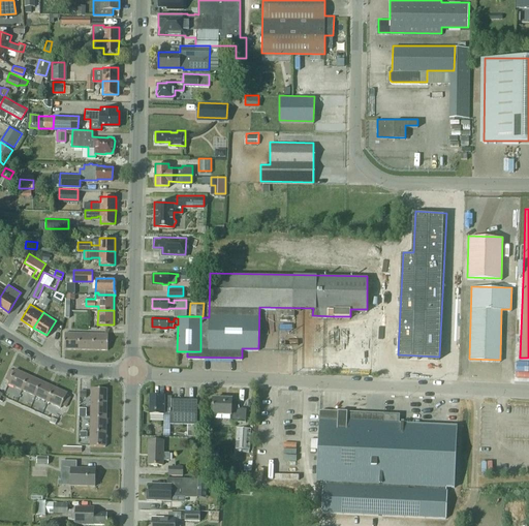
[(80,332),(65,331),(64,347),(79,347),(80,332)]
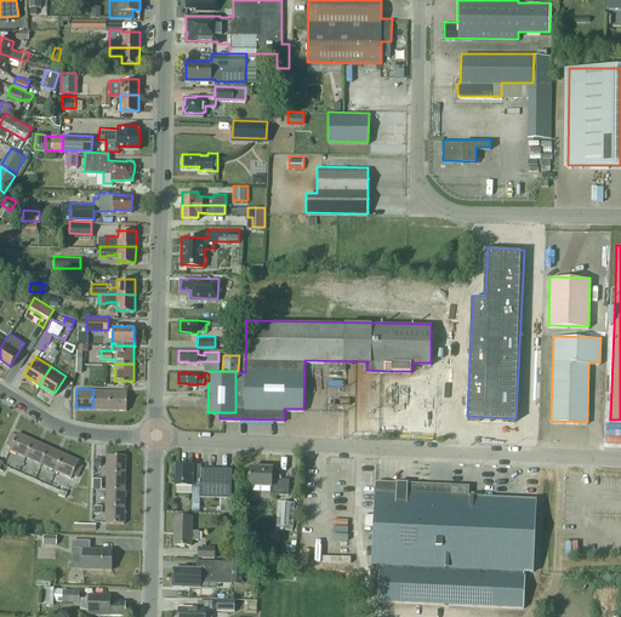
[(109,407),(110,389),(93,389),(92,407),(109,407)]
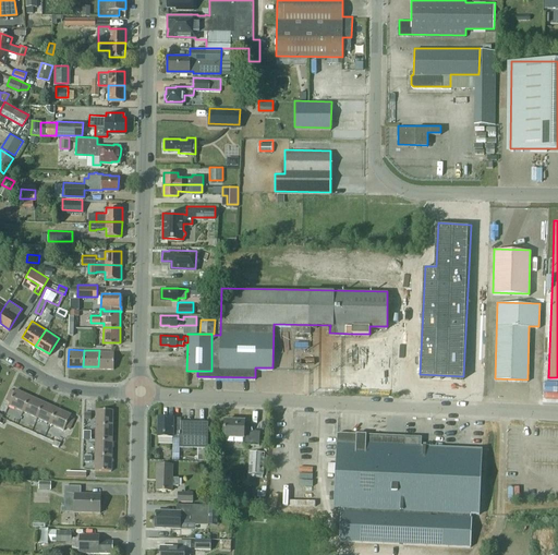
[(113,368),(114,350),(99,350),(98,366),(113,368)]
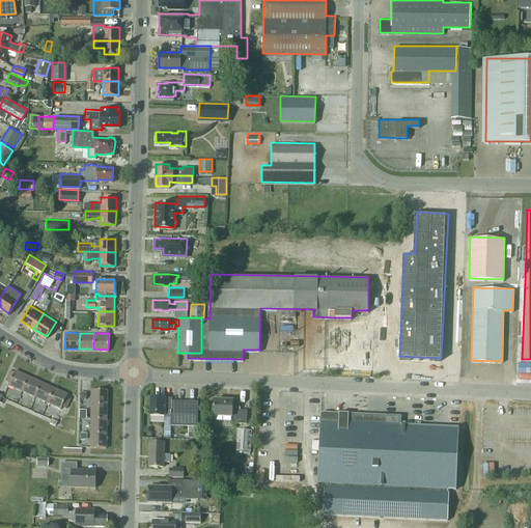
[(28,374),(15,368),(15,370),(11,376),(8,373),(5,379),(9,381),(8,383),(22,389),(28,374)]
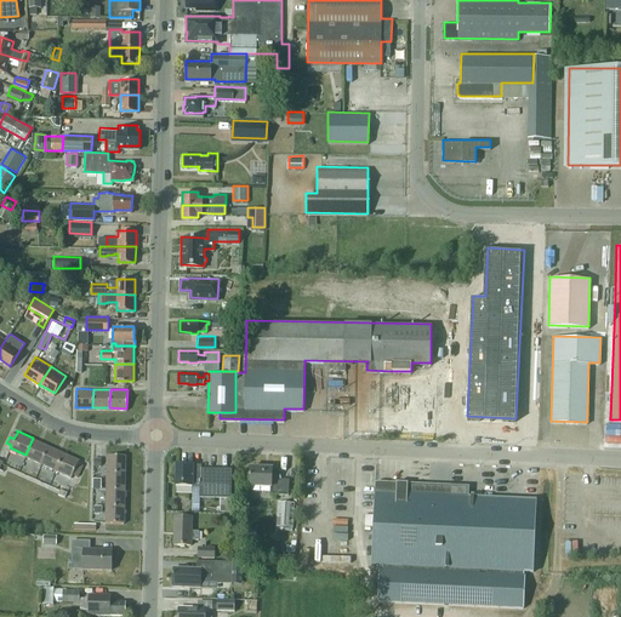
[(40,462),(49,445),(43,443),(34,438),(33,438),(26,455),(40,462)]
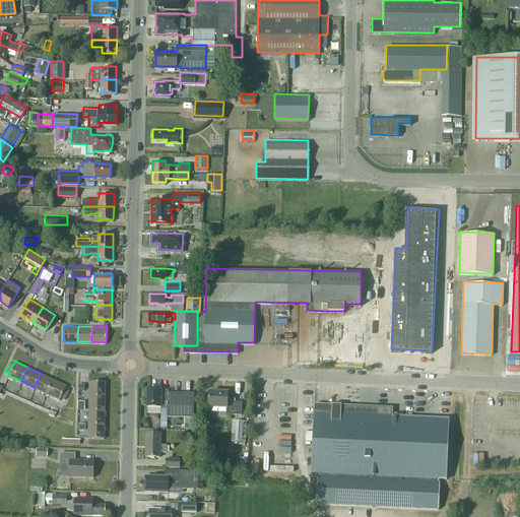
[(41,373),(34,387),(47,392),(53,378),(41,373)]
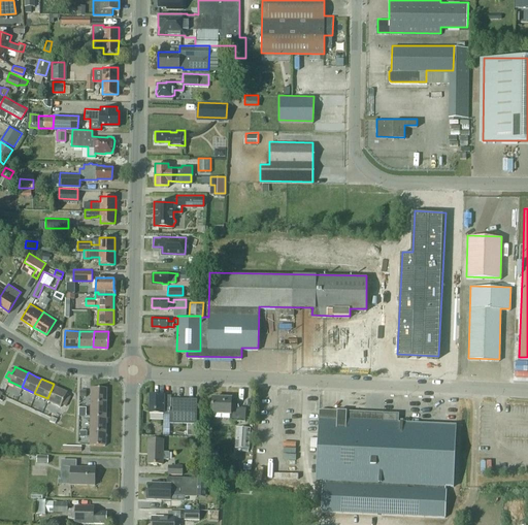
[(64,397),(66,392),(67,390),(54,384),(47,398),(61,404),(62,402),(66,403),(68,399),(64,397)]
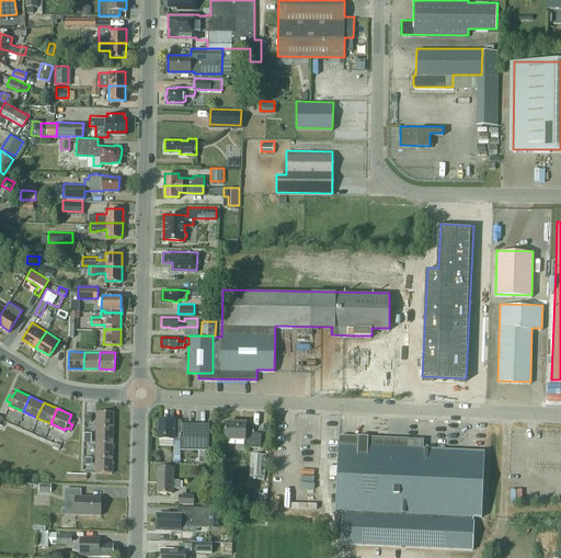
[(113,410),(96,410),(96,425),(113,425),(113,410)]
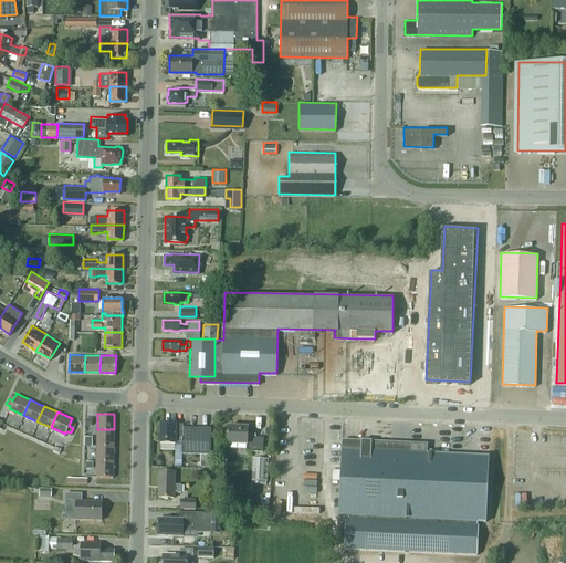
[(160,423),(160,441),(176,441),(176,439),(182,439),(181,452),(210,452),(211,429),(182,429),(184,423),(160,423)]
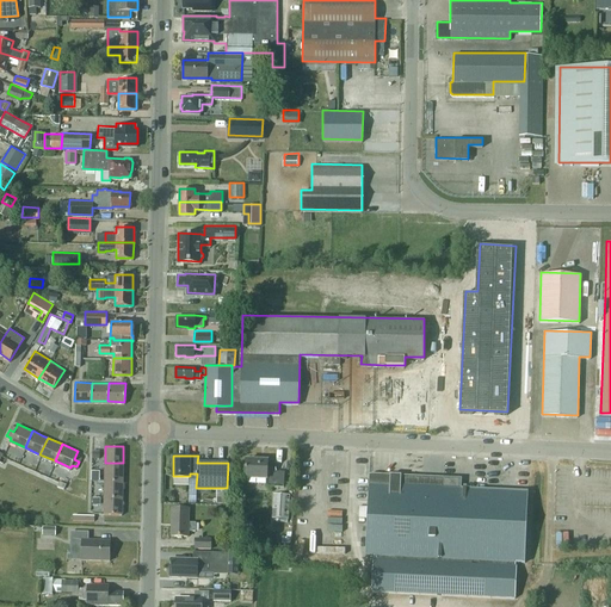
[(266,484),(283,484),(284,470),(276,470),(275,471),(267,471),(267,459),(246,458),(245,476),(266,477),(266,484)]
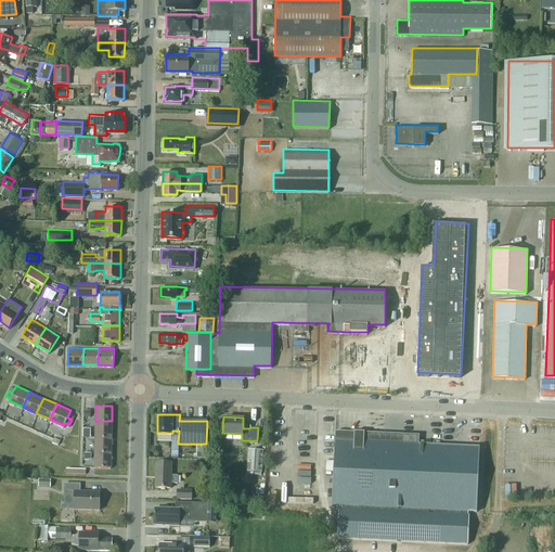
[(112,421),(95,421),(95,436),(112,436),(112,421)]
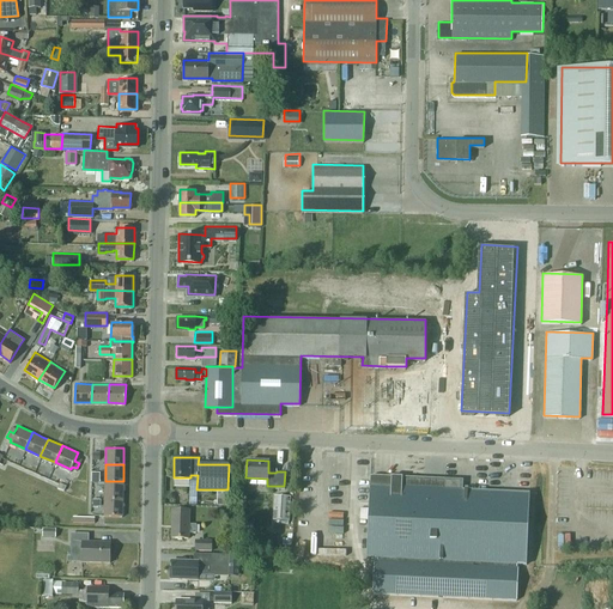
[(444,477),(370,474),(366,555),(376,555),(376,560),(374,560),(372,592),(516,598),(517,566),(516,566),(517,561),(527,562),(529,491),(444,487),(444,477)]
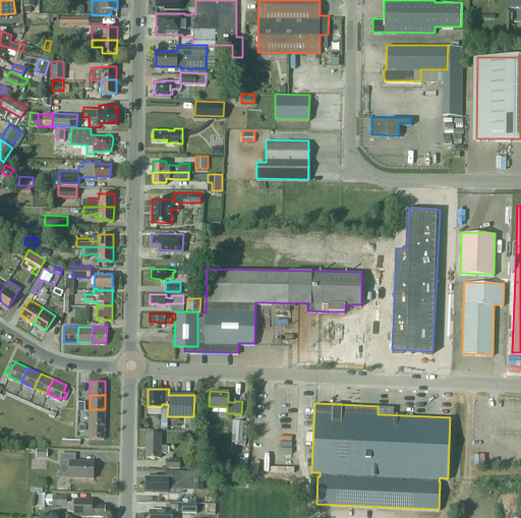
[(105,409),(90,409),(89,423),(105,423),(105,409)]
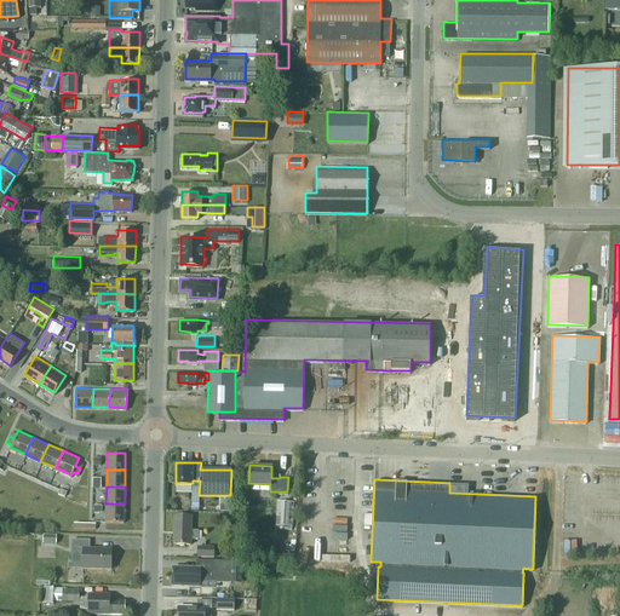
[(276,523),(292,524),(294,500),(277,499),(276,523)]
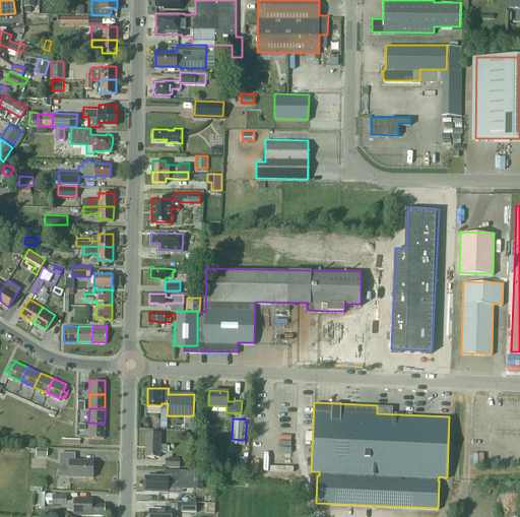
[(105,423),(88,423),(88,437),(104,437),(105,423)]
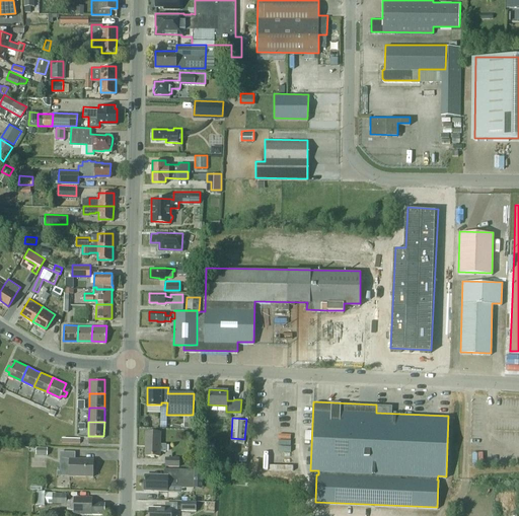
[(146,430),(145,453),(159,454),(159,449),(165,449),(166,442),(160,442),(160,431),(146,430)]
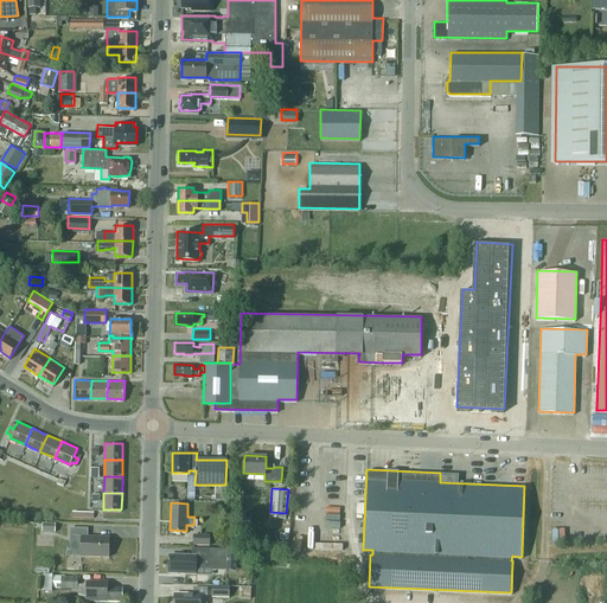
[(81,555),(109,555),(109,536),(88,534),(88,526),(70,526),(70,549),(81,549),(81,555)]
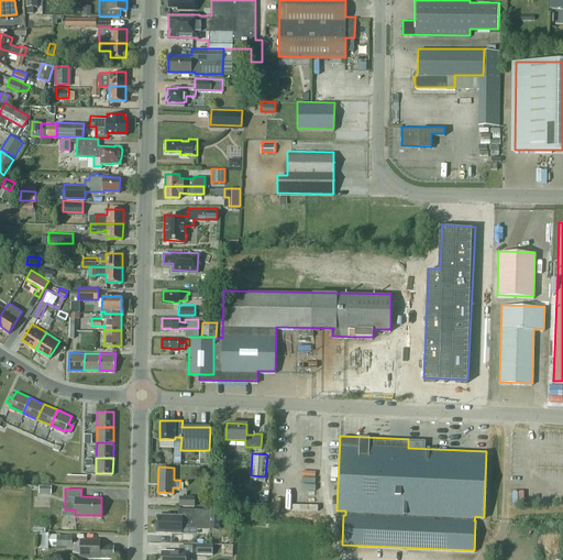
[(178,505),(195,505),(196,494),(179,494),(178,505)]
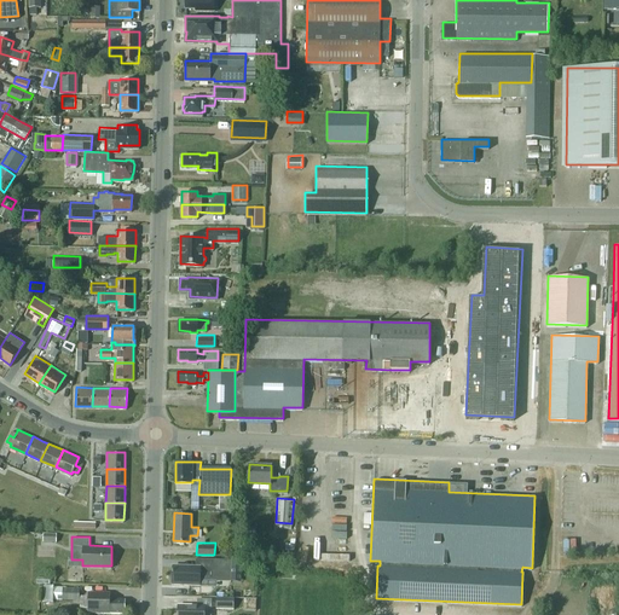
[(173,564),(172,582),(200,582),(200,576),(231,578),(231,558),(196,557),(196,564),(173,564)]
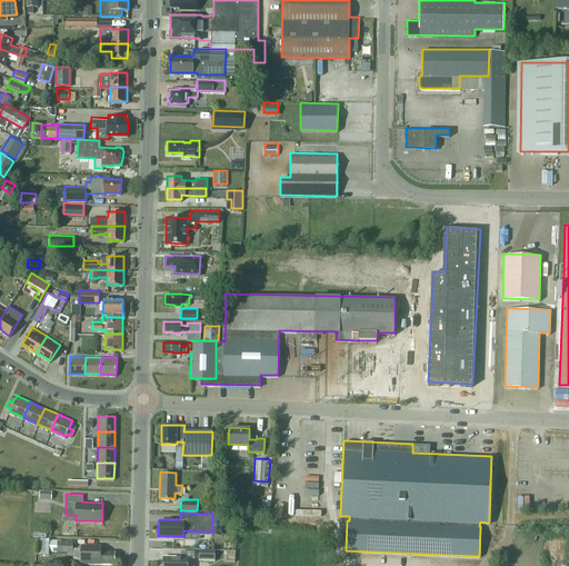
[(212,514),(212,525),(221,526),(222,515),(212,514)]
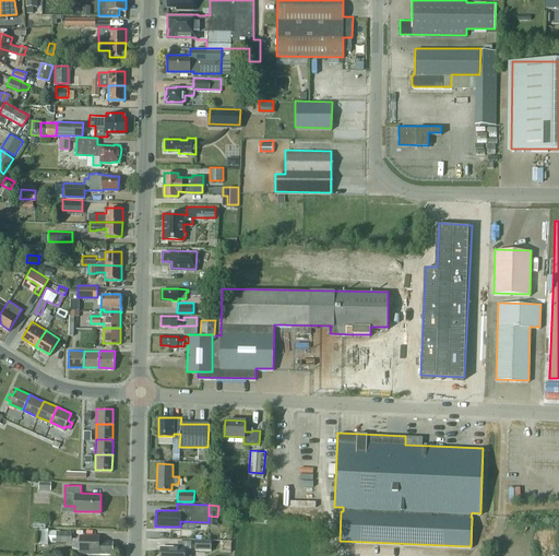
[(48,540),(71,541),(72,529),(56,529),(48,529),(48,540)]
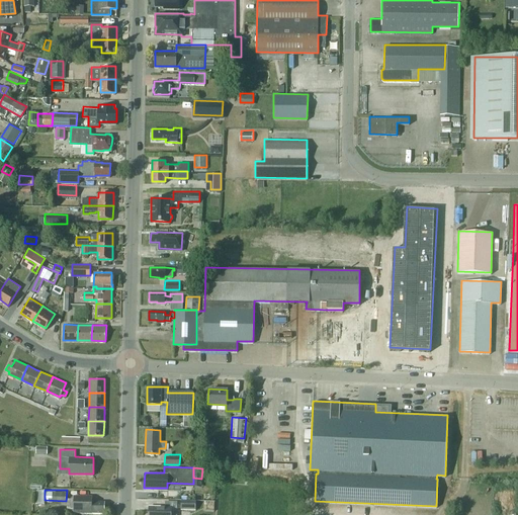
[(86,511),(104,512),(104,501),(91,501),(92,495),(74,495),(74,511),(86,512),(86,511)]
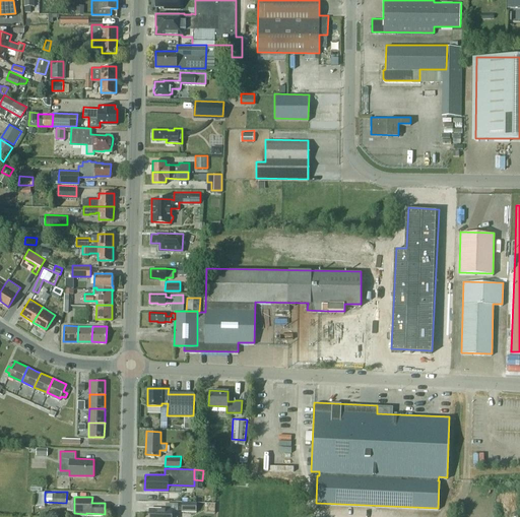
[(195,510),(195,516),(202,516),(202,507),(196,506),(196,503),(196,501),(182,500),(182,510),(195,510)]
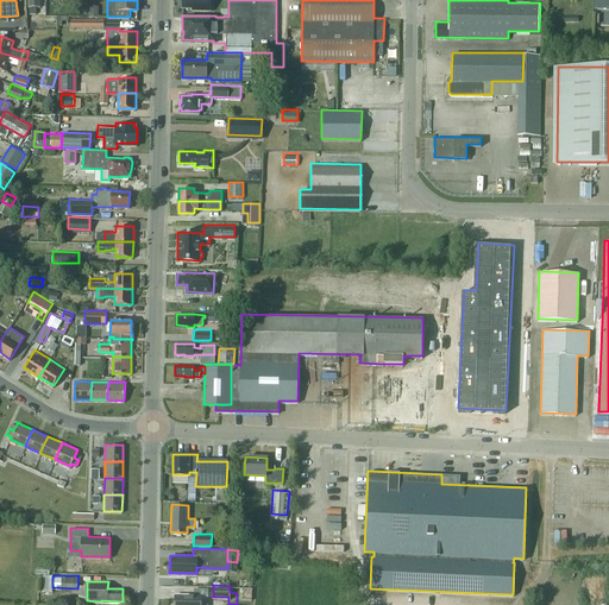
[(170,604),(169,604),(200,604),(201,604),(207,604),(207,603),(208,587),(195,587),(195,594),(175,593),(175,602),(173,602),(170,604)]
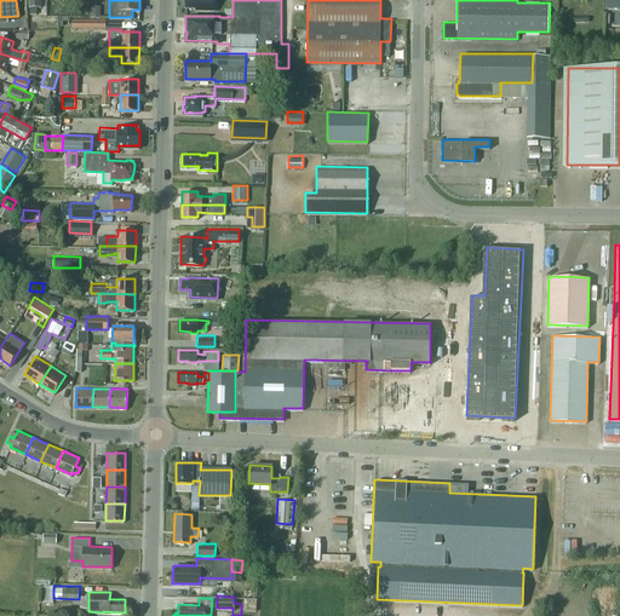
[(245,615),(254,615),(256,598),(246,598),(245,615)]
